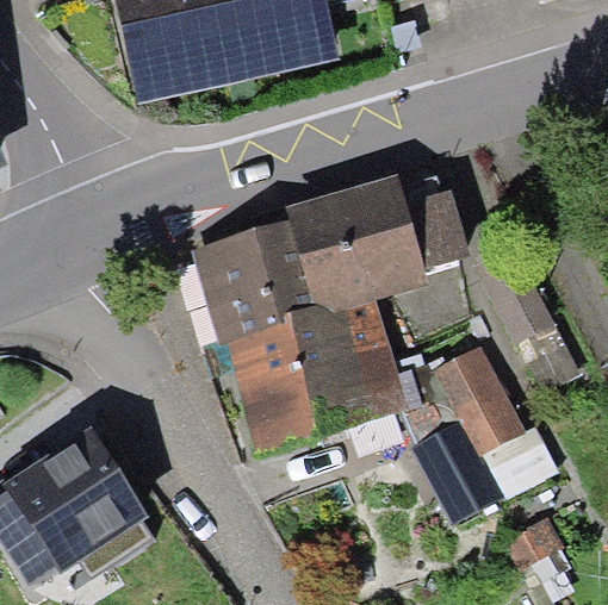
[(334,58),(324,14),(358,8),(357,0),(121,0),(140,97),(334,58)]
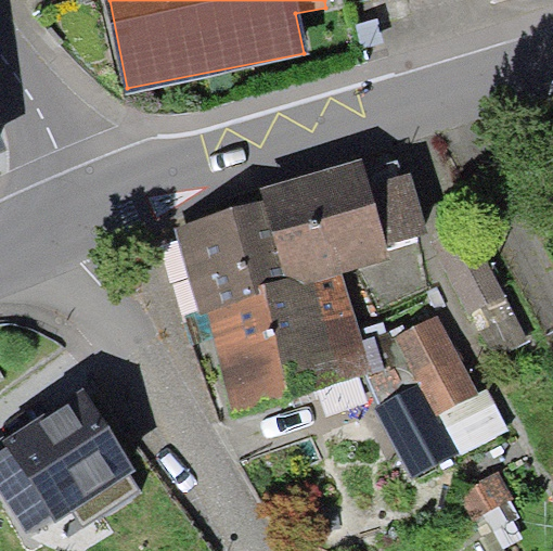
[(260,203),(284,292),(339,276),(387,263),(385,252),(432,239),(411,168),(370,180),(363,157),(256,187),(260,203)]
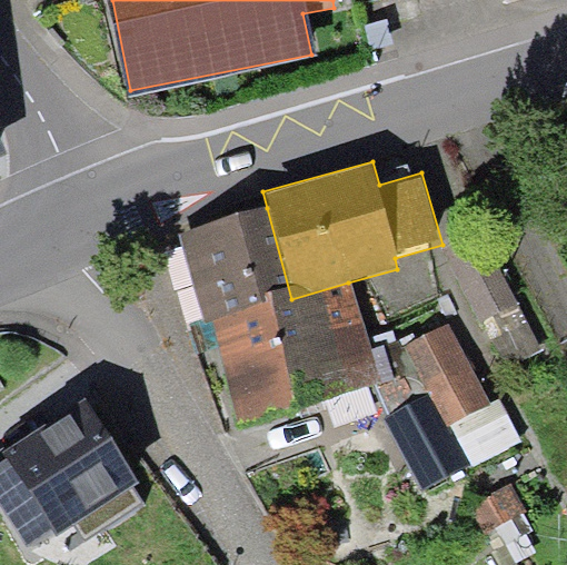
[(291,299),(267,208),(180,233),(204,323),(211,324),(291,299)]
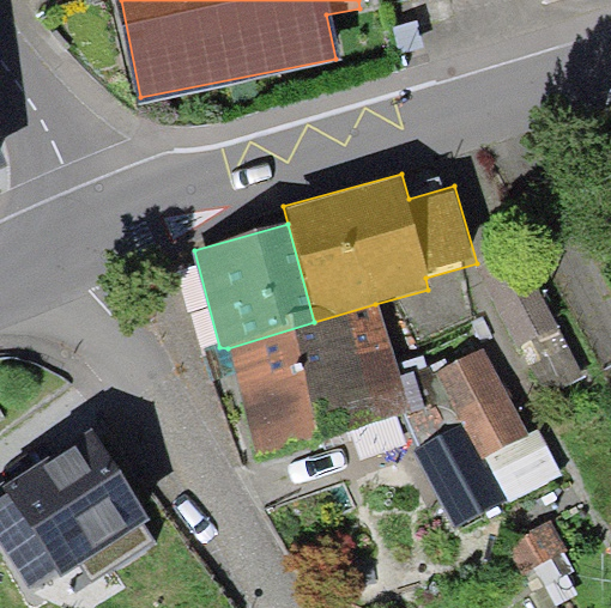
[(405,412),(375,304),(314,322),(228,348),(254,453),(405,412)]
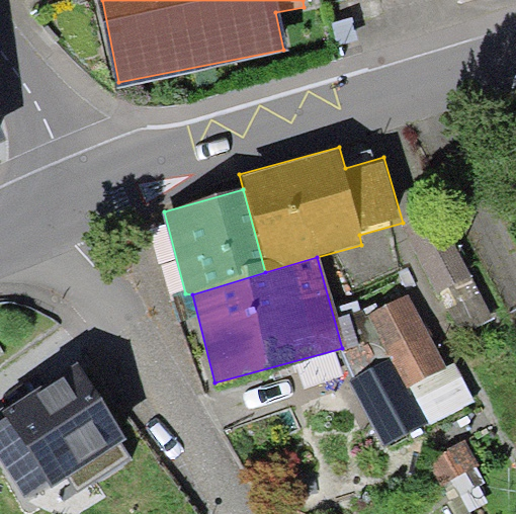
[(410,294),(367,316),(388,358),(350,377),(382,443),(426,422),(409,387),(446,368),(410,294)]
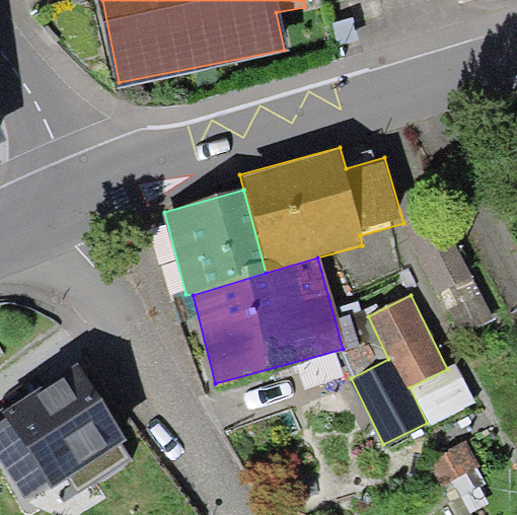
[(6,419),(0,423),(0,456),(24,496),(47,482),(51,489),(70,476),(77,487),(124,456),(117,444),(120,442),(69,362),(32,384),(38,391),(3,413),(6,419)]
